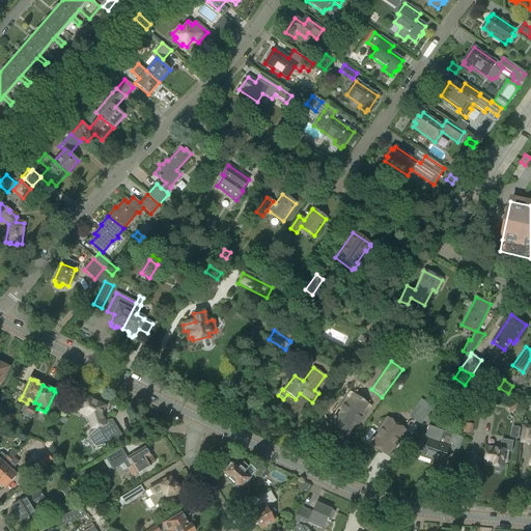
[(330,423),(346,435),(355,422),(357,424),(369,407),(351,394),(330,423)]
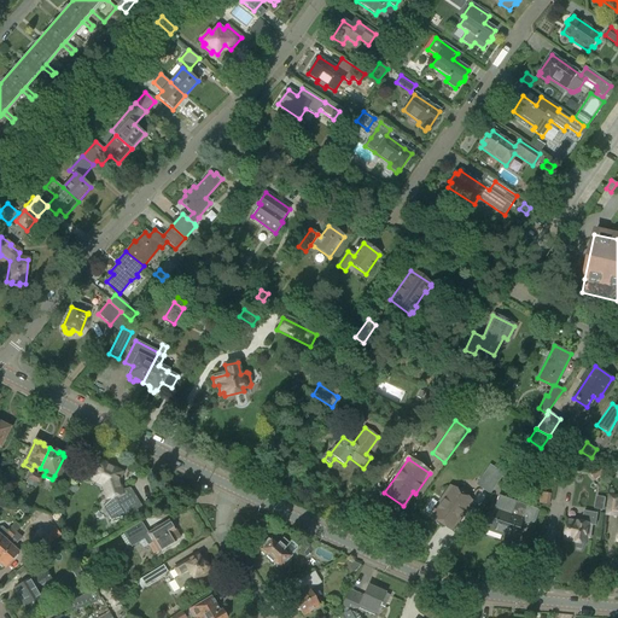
[(100,462),(93,478),(104,483),(109,501),(105,502),(103,507),(106,513),(109,512),(122,513),(124,517),(139,507),(133,497),(132,497),(127,490),(120,491),(116,481),(120,473),(115,471),(114,467),(108,465),(104,465),(100,462)]
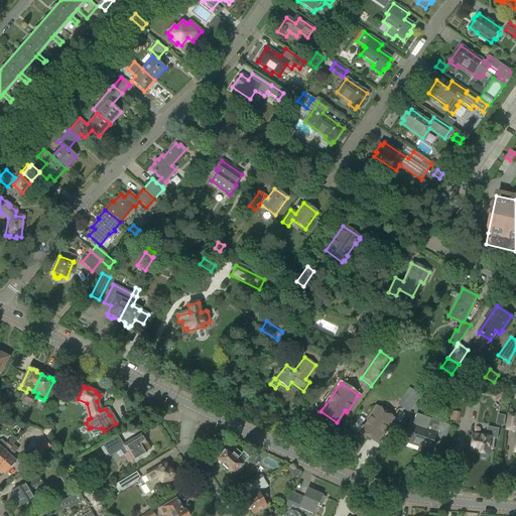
[(502,388),(495,393),(500,401),(508,395),(502,388)]
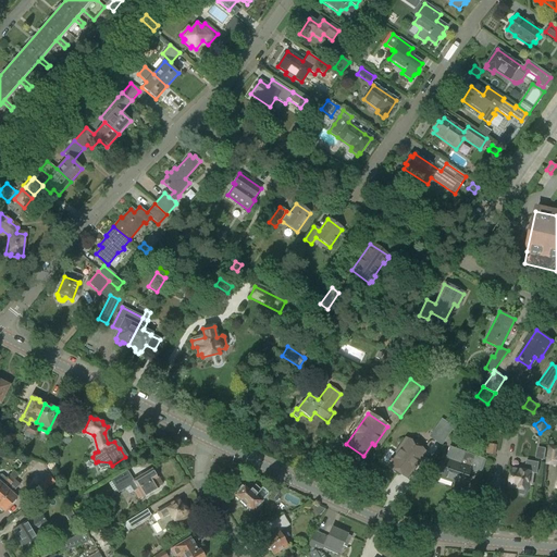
[(444,425),(435,438),(443,444),(452,431),(444,425)]
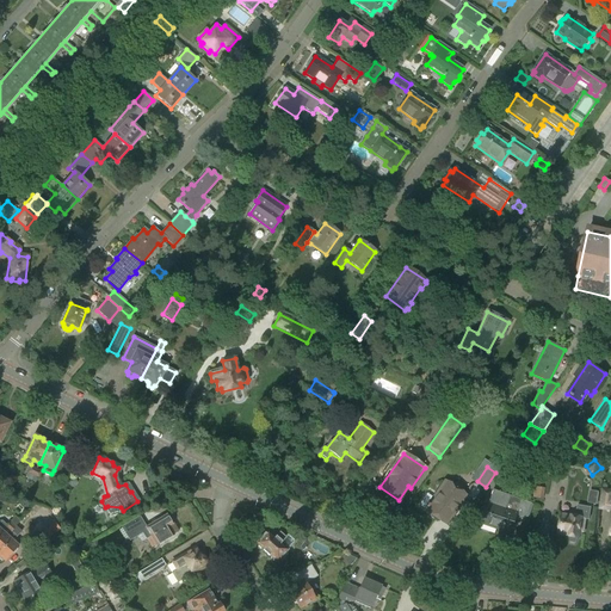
[(69,477),(67,483),(69,488),(74,488),(78,483),(75,477),(69,477)]
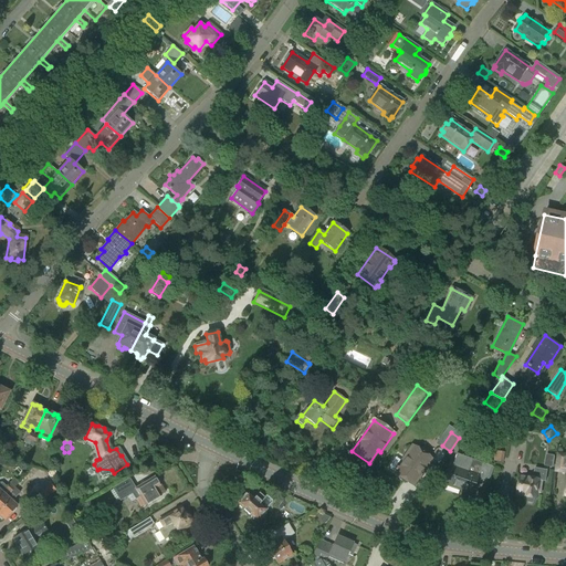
[(394,473),(413,486),(432,460),(412,446),(394,473)]
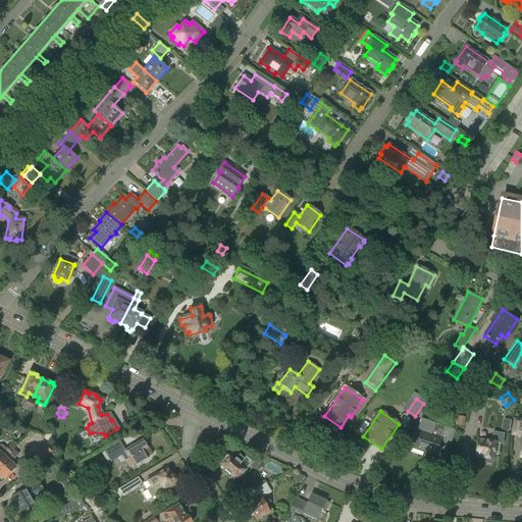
[(504,418),(503,430),(511,430),(512,419),(504,418)]
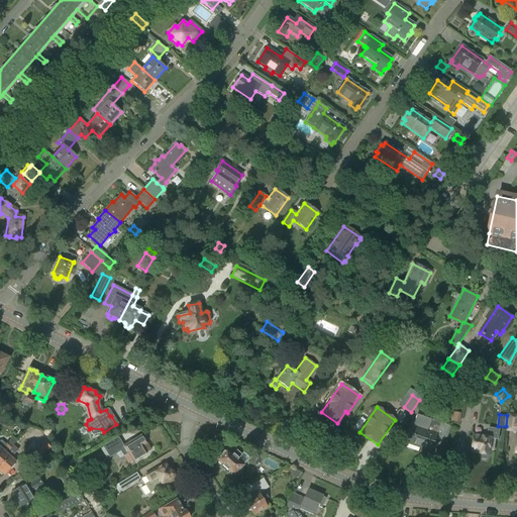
[(516,415),(509,414),(507,431),(516,431),(516,445),(516,448),(516,415)]
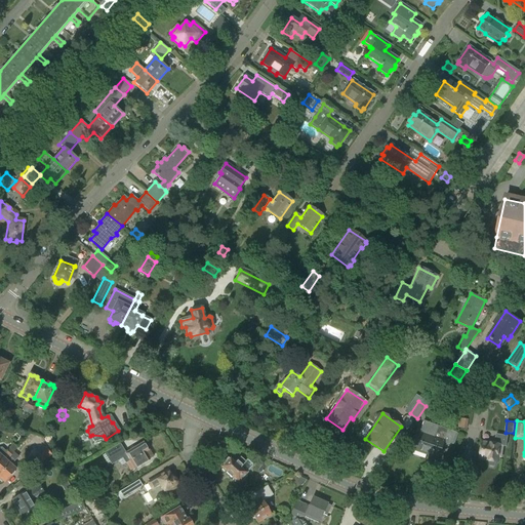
[(419,433),(413,449),(431,454),(430,456),(437,458),(440,452),(441,452),(442,448),(441,447),(444,440),(452,443),(455,433),(423,421),(419,433)]
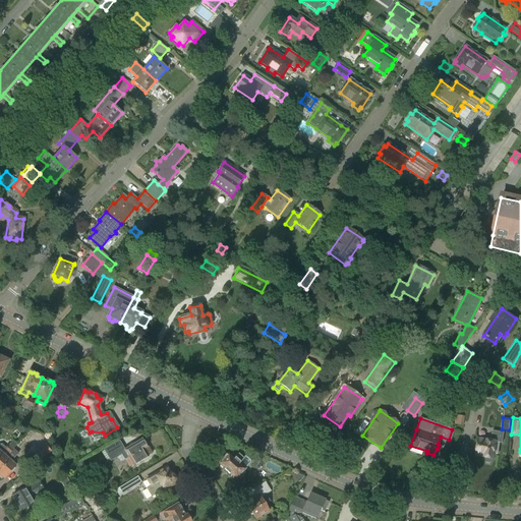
[(479,439),(476,455),(482,456),(482,457),(483,457),(483,462),(490,463),(493,458),(494,459),(495,454),(497,454),(499,443),(503,444),(505,433),(493,430),(490,441),(479,439)]
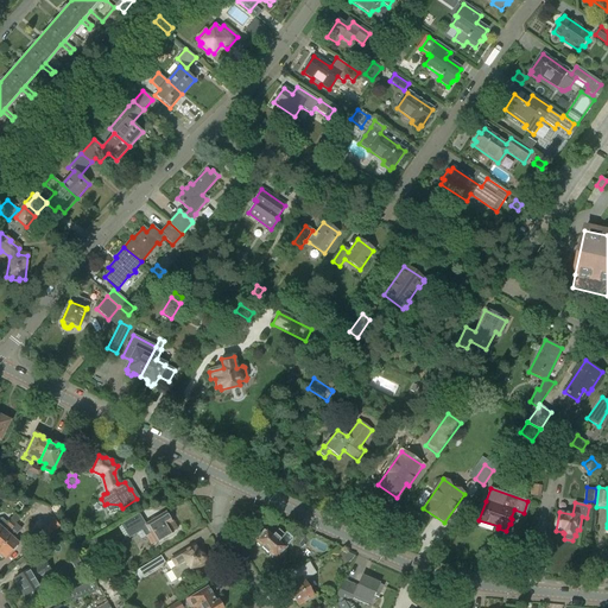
[(0,540),(18,521),(20,519),(14,514),(7,523),(1,518),(0,519),(0,540)]
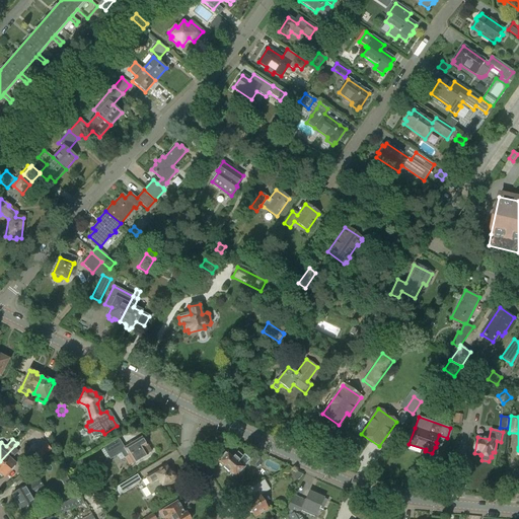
[(102,448),(109,460),(122,453),(128,463),(131,461),(133,464),(151,452),(147,445),(146,446),(141,439),(125,449),(119,439),(102,448)]
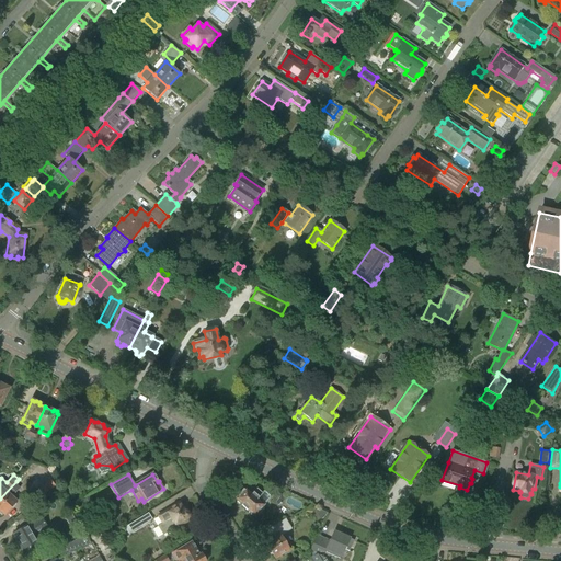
[(50,480),(36,491),(41,497),(55,487),(50,480)]
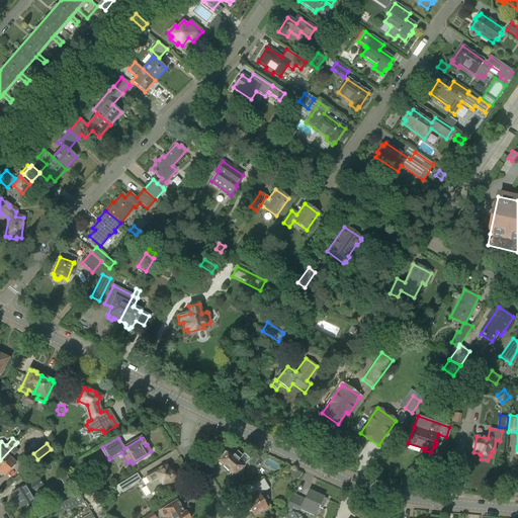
[(15,444),(0,460),(0,473),(1,475),(2,473),(4,476),(10,468),(12,469),(14,466),(14,464),(15,463),(11,459),(20,449),(15,444)]
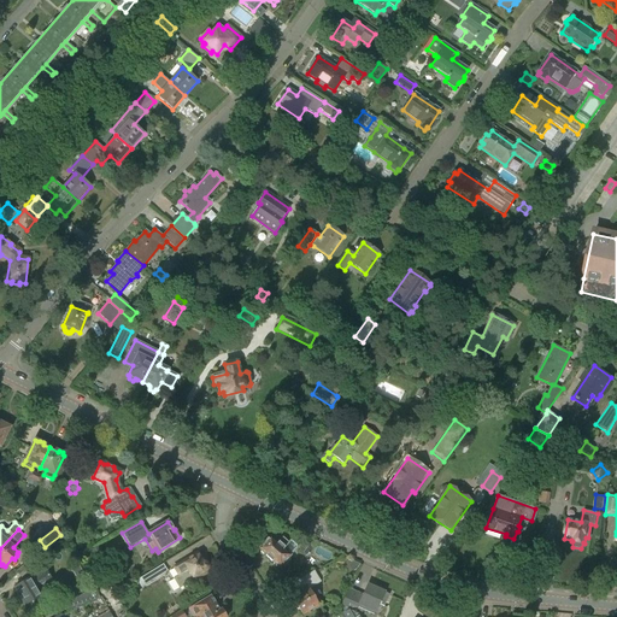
[(260,548),(266,554),(265,556),(271,562),(272,560),(278,566),(281,564),(283,566),(289,560),(287,558),(289,556),(297,547),(291,541),(288,544),(282,538),(276,544),(270,539),(269,540),(268,539),(266,540),(264,540),(262,542),(262,545),(260,546),(262,547),(260,548)]
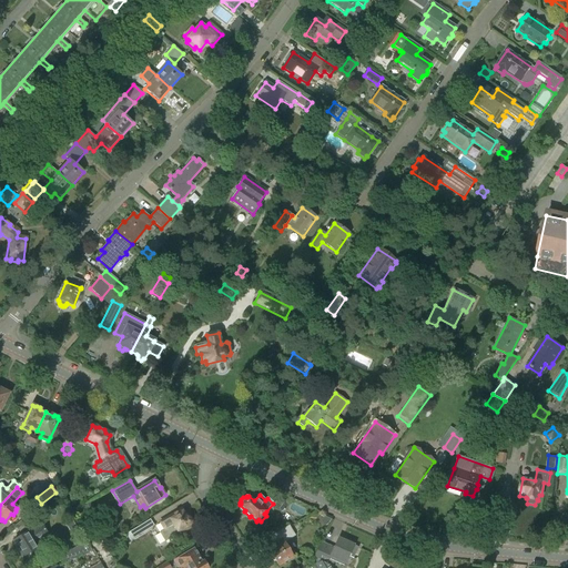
[(283,498),(274,508),(281,514),(288,504),(283,498)]
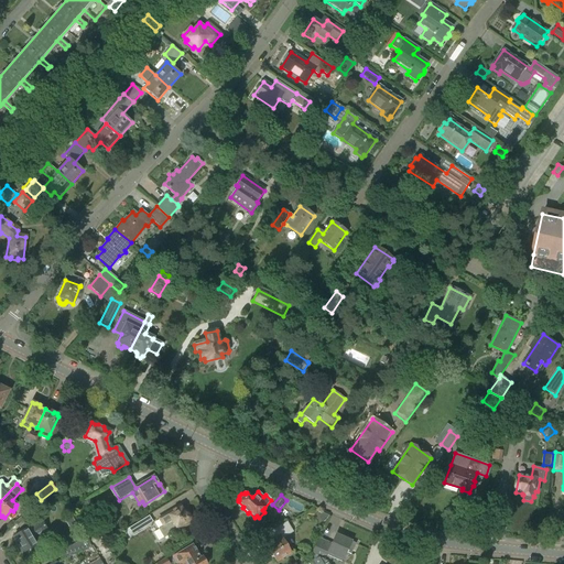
[(90,500),(84,503),(90,516),(98,512),(90,500)]
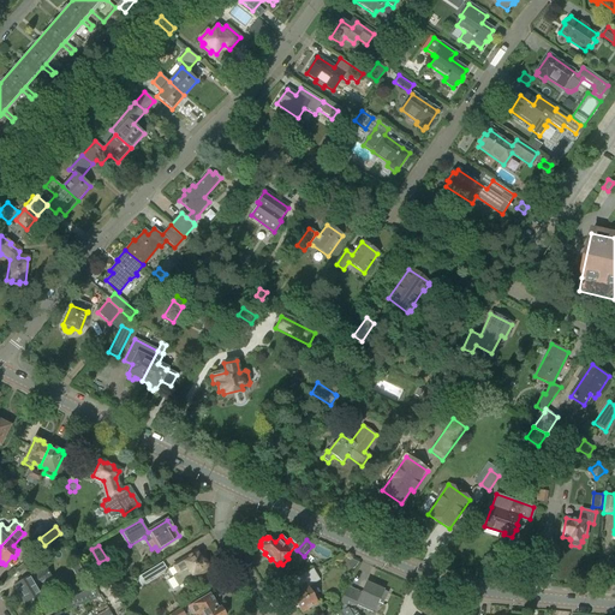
[(173,566),(178,573),(172,577),(178,587),(199,575),(207,571),(208,569),(207,567),(208,566),(206,562),(203,561),(202,559),(201,560),(197,553),(173,566)]
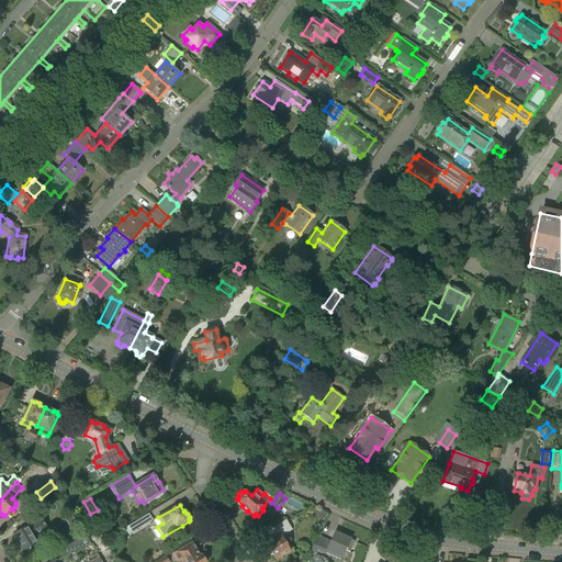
[(27,509),(14,520),(19,526),(32,515),(27,509)]
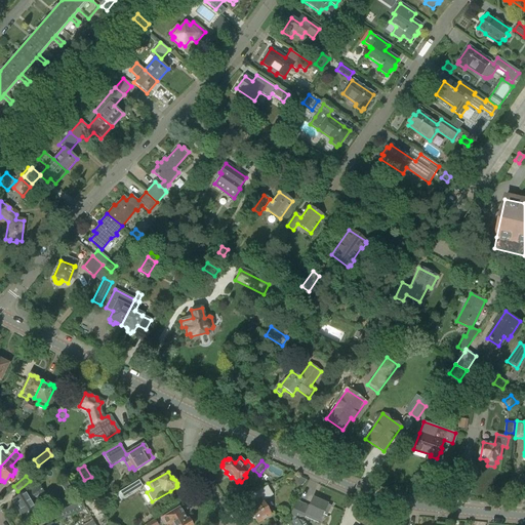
[(38,484),(12,500),(22,515),(35,507),(33,502),(44,494),(38,484)]
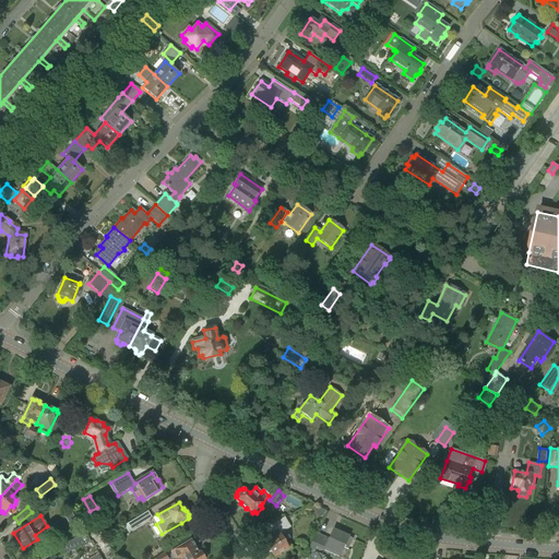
[(273,537),(264,543),(268,547),(266,550),(268,552),(271,552),(273,557),(288,548),(280,534),(290,527),(285,518),(268,527),(273,537)]
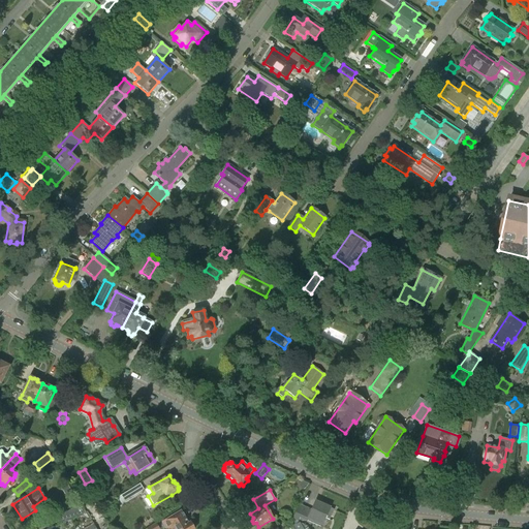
[(79,497),(82,503),(92,498),(89,492),(79,497)]
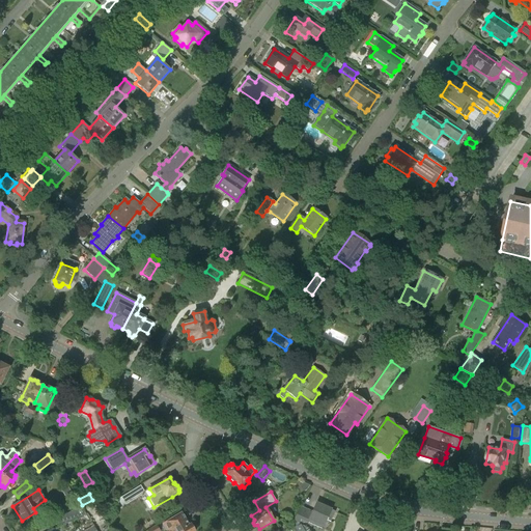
[(124,496),(119,500),(122,505),(129,502),(124,496)]
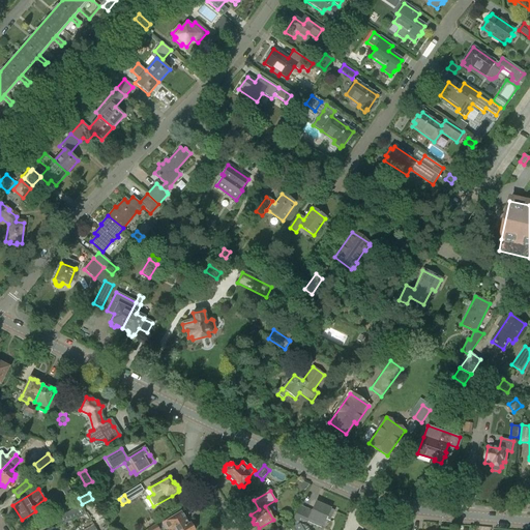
[(299,506),(293,521),(295,525),(296,526),(297,525),(299,520),(306,523),(307,520),(321,527),(325,519),(329,521),(334,511),(329,509),(330,509),(328,508),(327,506),(325,506),(324,506),(316,502),(312,511),(299,506)]
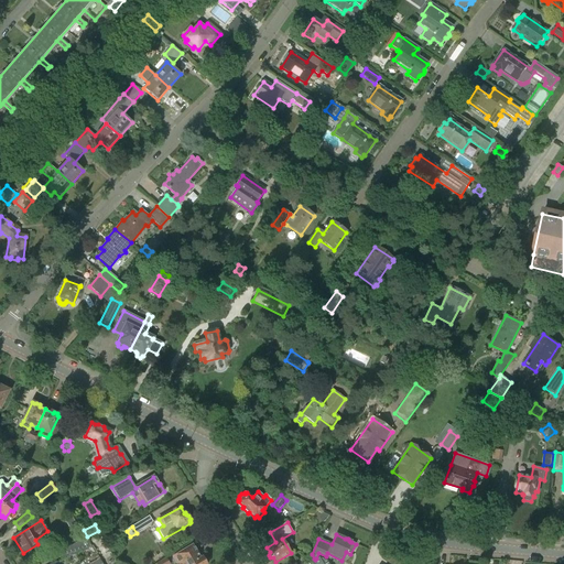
[(86,538),(63,551),(66,556),(68,559),(80,551),(82,553),(87,550),(88,552),(87,553),(90,559),(91,557),(93,557),(97,555),(91,546),(91,548),(86,538)]
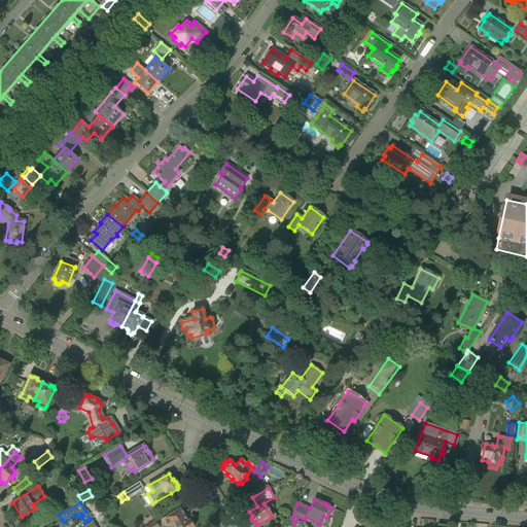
[(179,511),(162,521),(165,526),(191,526),(188,521),(187,522),(179,511)]
